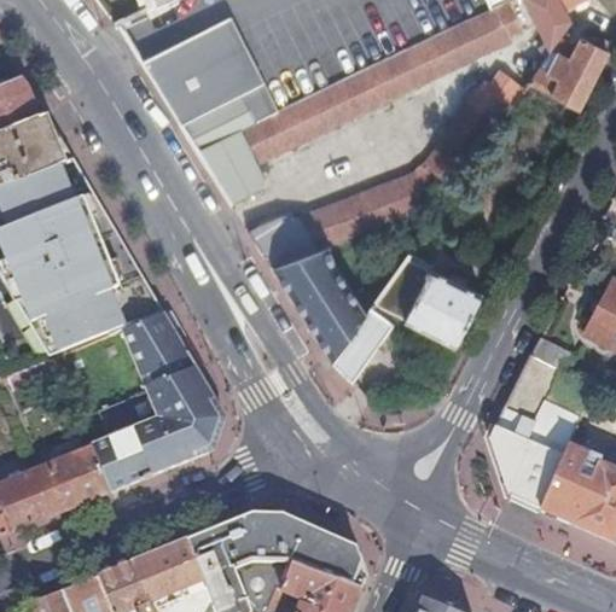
[(499,112),(524,74),(499,57),(474,95),(499,112)]
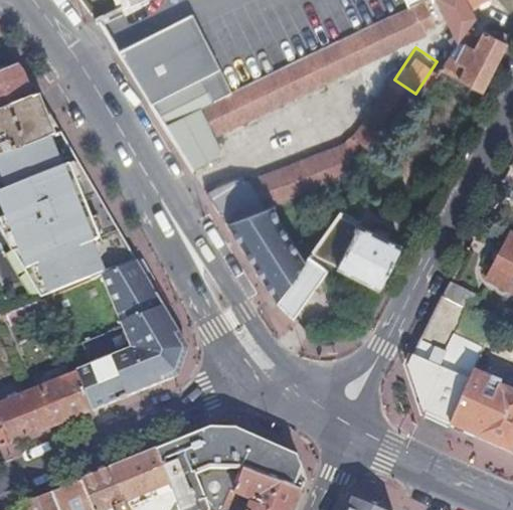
[(0,107),(37,92),(15,62),(0,68),(0,107)]
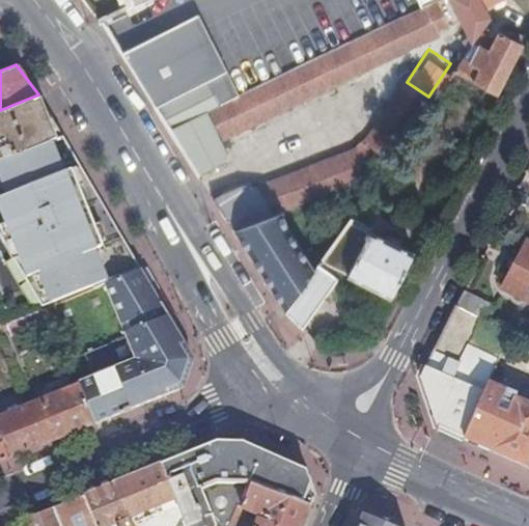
[(51,116),(38,94),(0,110),(0,157),(21,151),(43,142),(61,134),(51,116)]
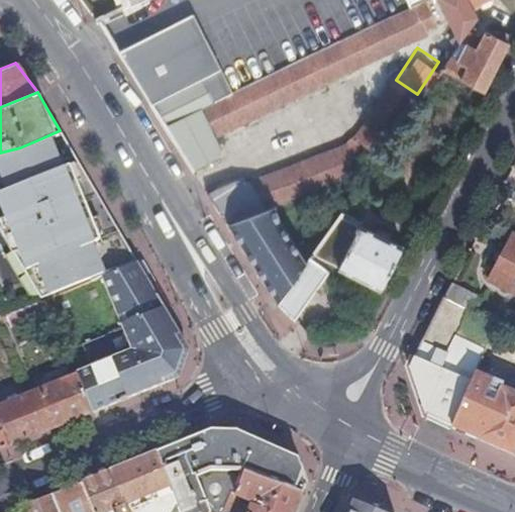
[(63,137),(60,130),(41,138),(20,147),(0,152),(0,225),(42,296),(101,271),(132,258),(115,229),(63,137)]
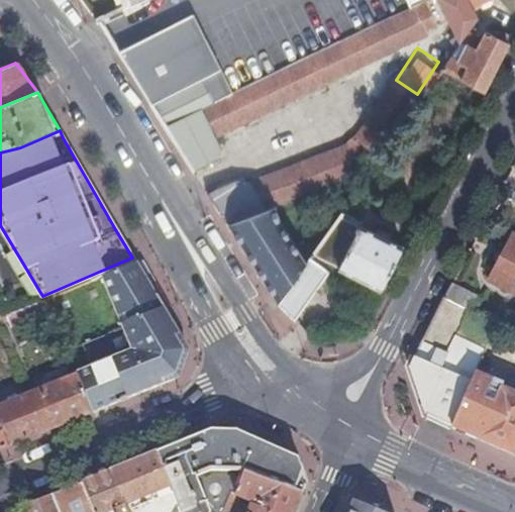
[(276,299),(304,260),(278,217),(273,202),(225,221),(253,264),(276,299)]
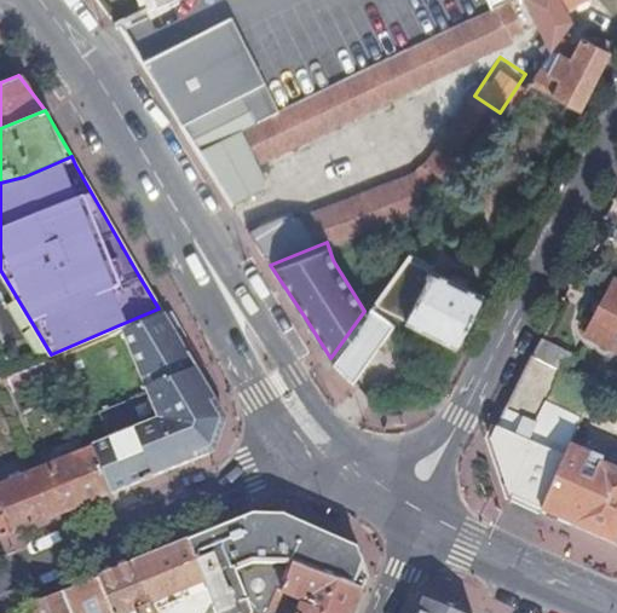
[(616,279),(613,277),(584,333),(616,348),(616,279)]
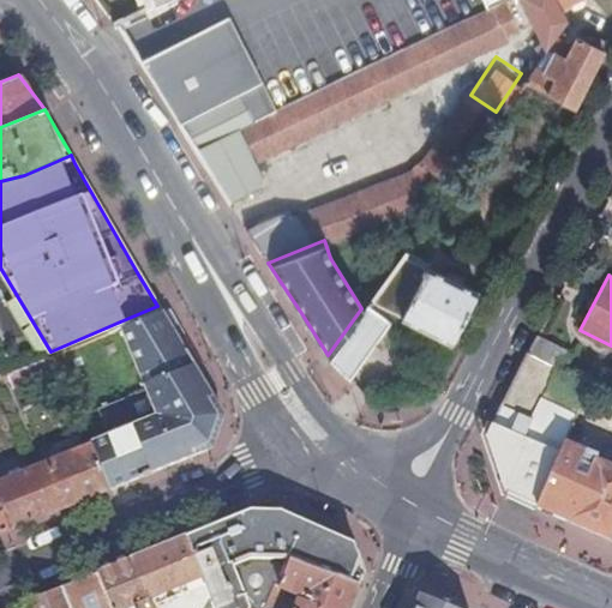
[(89,441),(108,487),(204,446),(211,427),(219,408),(184,347),(157,306),(120,321),(157,414),(89,441)]
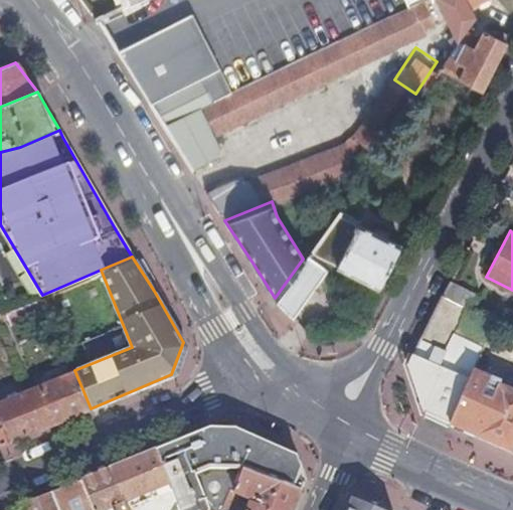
[(479,294),(450,280),(442,294),(473,309),(479,294)]
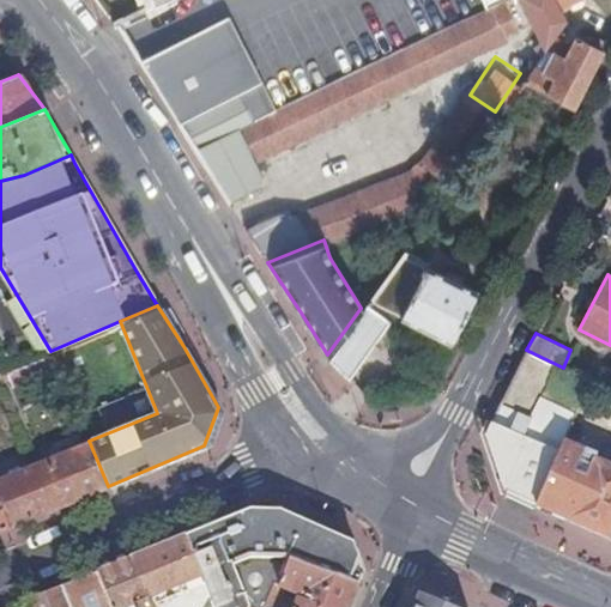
[(542,395),(574,411),(587,380),(563,368),(526,350),(492,419),(522,433),(542,395)]
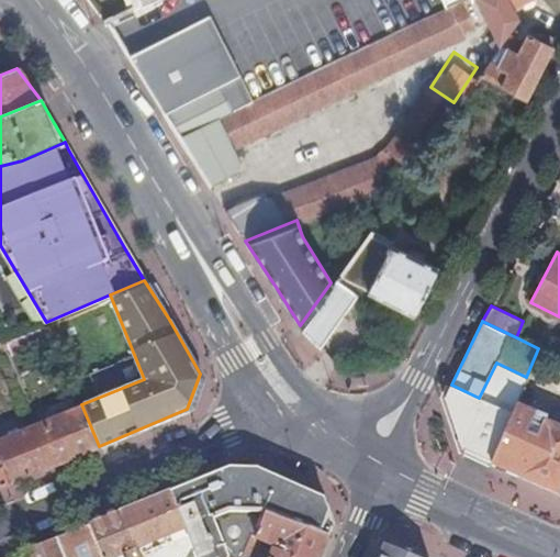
[(55,356),(59,354),(46,322),(3,338),(8,351),(46,336),(55,356)]
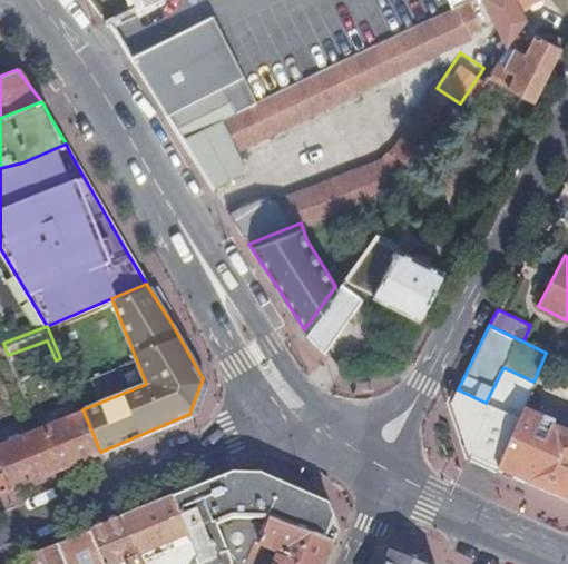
[(518,419),(524,406),(534,382),(503,367),(486,403),(518,419)]
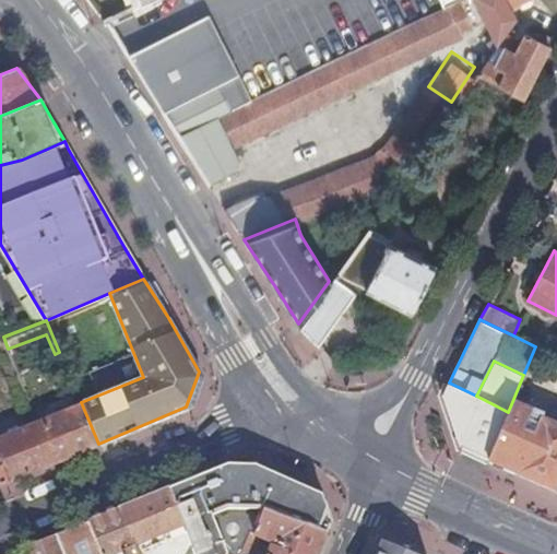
[(461,446),(488,459),(508,412),(476,396),(449,382),(447,381),(441,393),(461,446)]
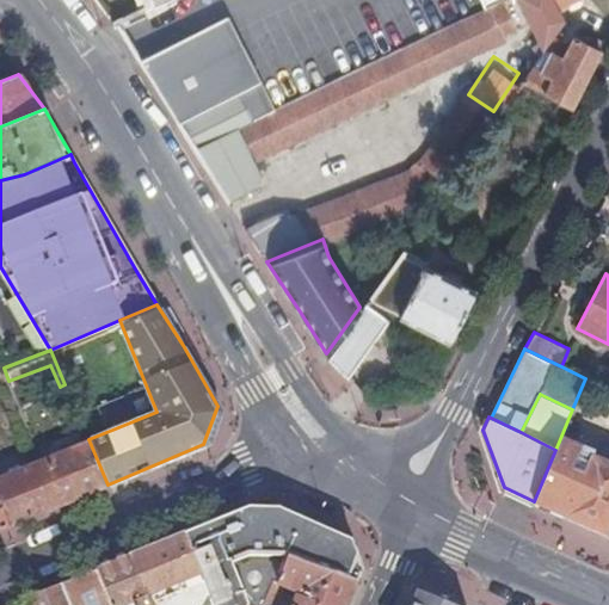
[(571,517),(607,533),(608,528),(608,460),(592,452),(592,449),(561,436),(555,450),(534,501),(571,517)]
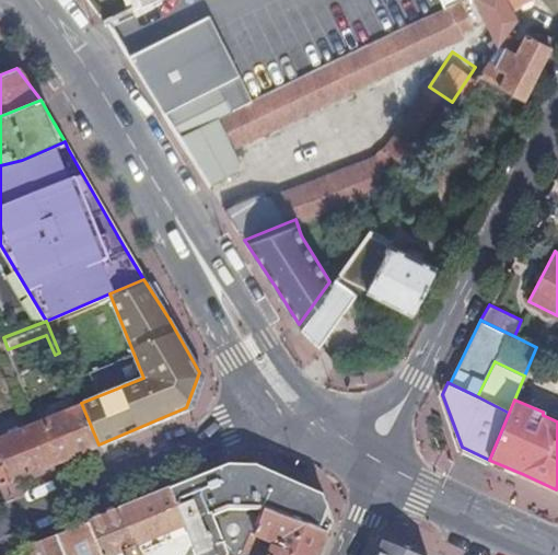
[(0,463),(8,482),(54,462),(99,444),(81,403),(0,436),(0,463)]
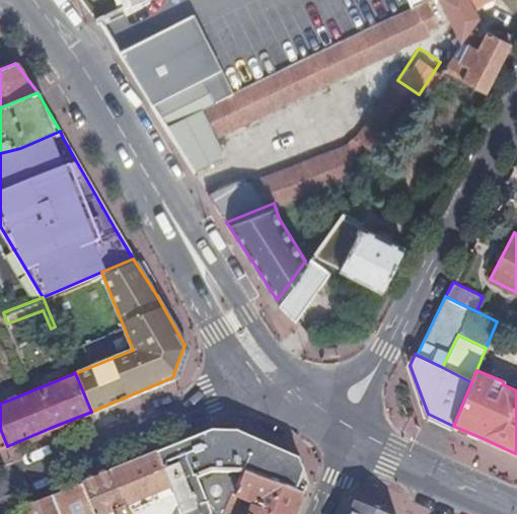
[(208,429),(155,450),(168,486),(178,510),(179,513),(181,513),(196,505),(199,502),(203,500),(194,475),(208,469),(243,467),(300,492),(305,479),(296,455),(234,429),(208,429)]
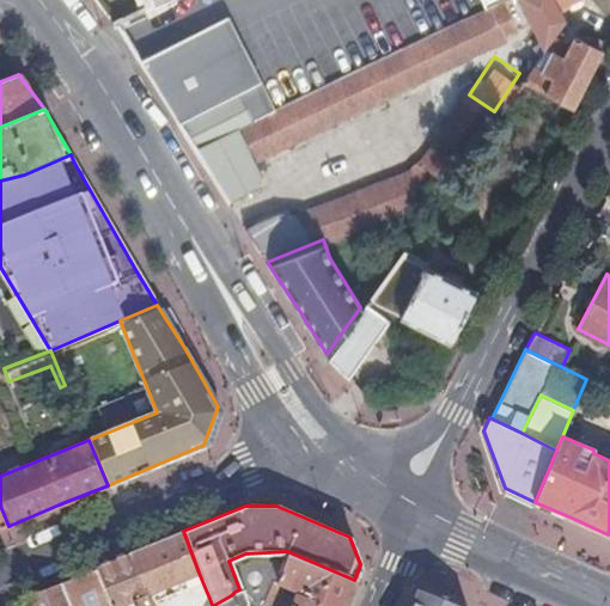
[(142,548),(129,554),(146,595),(199,573),(183,531),(170,537),(142,548)]
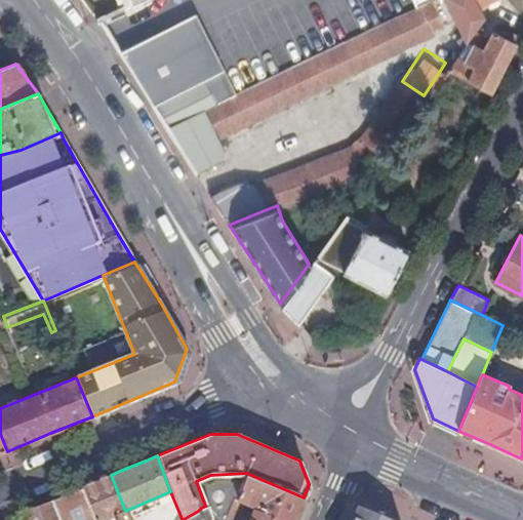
[(293,519),(304,497),(246,473),(237,496),(232,495),(226,512),(235,515),(242,501),(255,507),(249,519),(217,519),(198,511),(184,519),(293,519)]
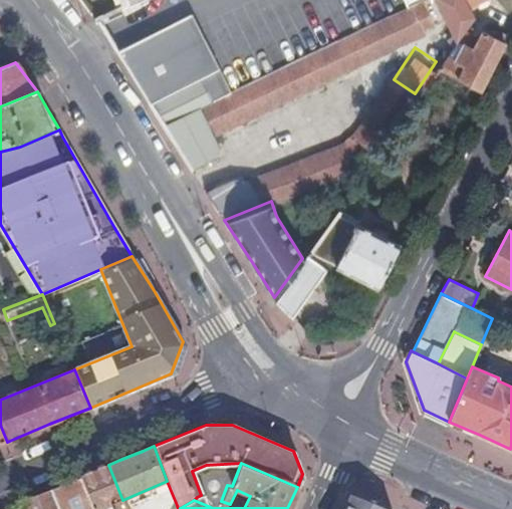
[(57,508),(98,508),(110,504),(112,508),(128,508),(122,500),(108,465),(82,475),(49,489),(57,508)]
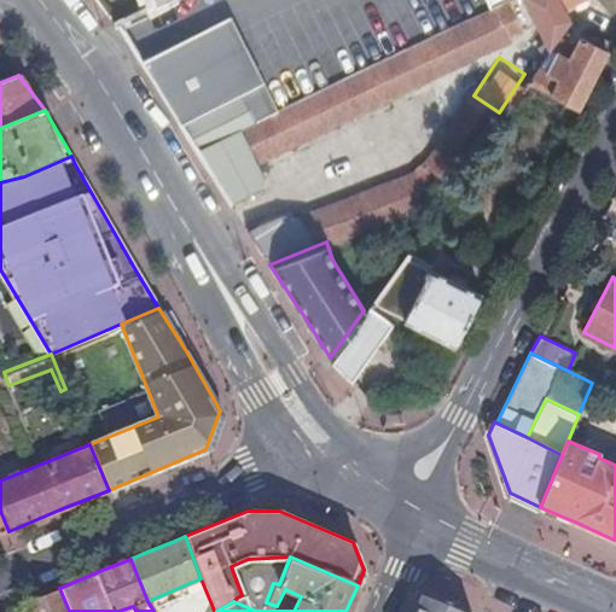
[(38,596),(23,602),(27,611),(69,611),(59,588),(38,596)]
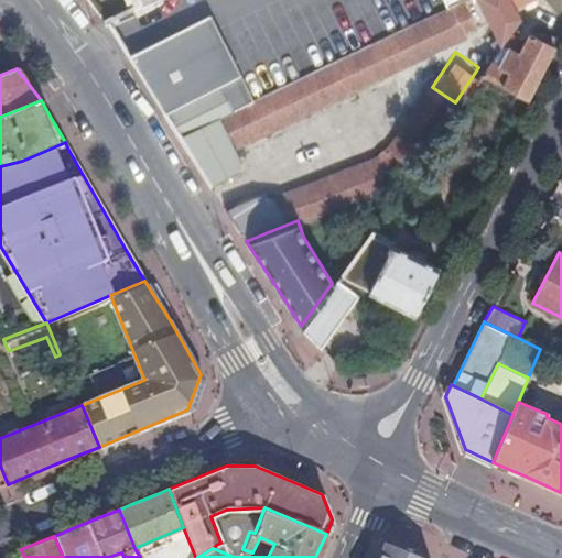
[(418,557),(384,544),(379,554),(377,557),(418,557)]
